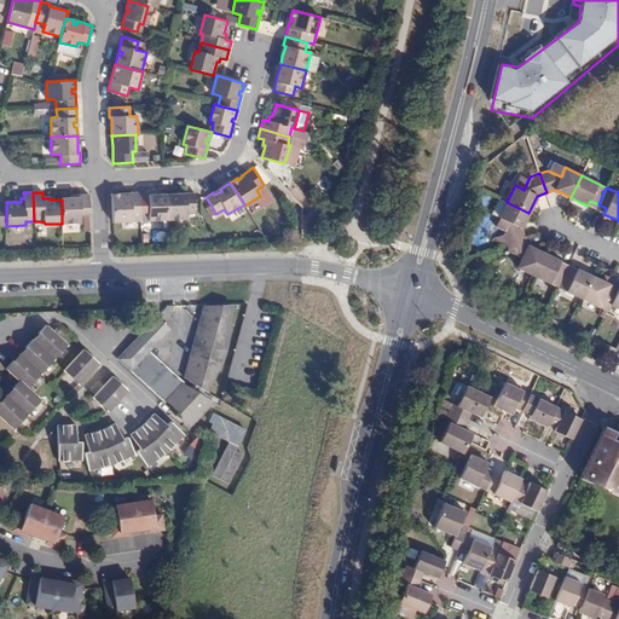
[(133,214),(140,214),(139,192),(126,194),(126,196),(120,196),(120,194),(111,194),(113,221),(132,220),(133,214)]
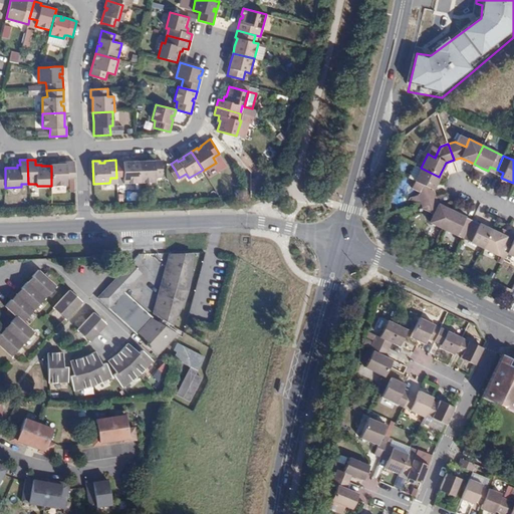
[(124,182),(140,182),(139,161),(132,162),(124,162),(122,160),(115,160),(116,178),(124,178),(124,182)]
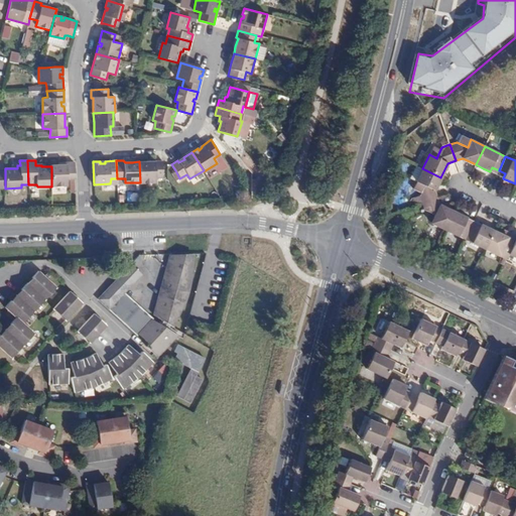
[(162,177),(162,164),(162,161),(150,161),(150,164),(146,164),(146,161),(139,161),(140,182),(156,182),(156,177),(162,177)]
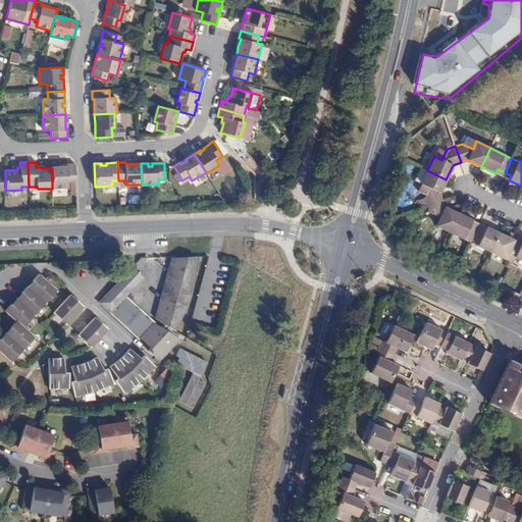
[(67,180),(75,180),(75,164),(66,164),(66,166),(59,167),(51,167),(52,168),(52,189),(67,188),(67,180)]
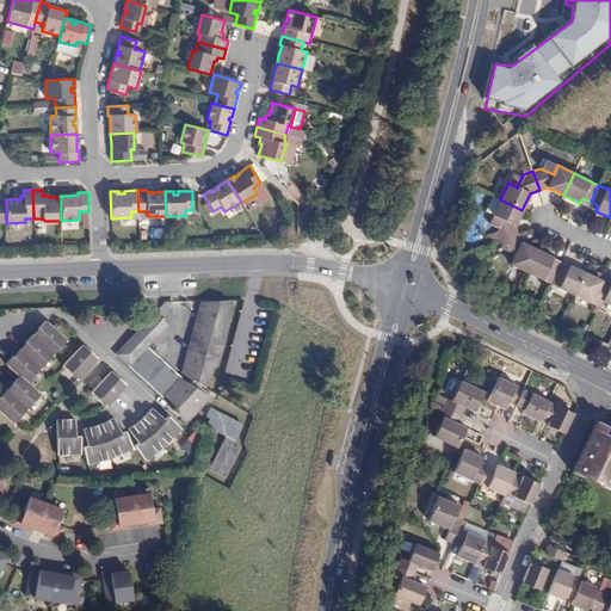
[(500,199),(492,195),(485,211),(501,220),(497,232),(497,234),(487,236),(489,244),(499,240),(518,234),(514,226),(517,221),(522,210),(500,199)]
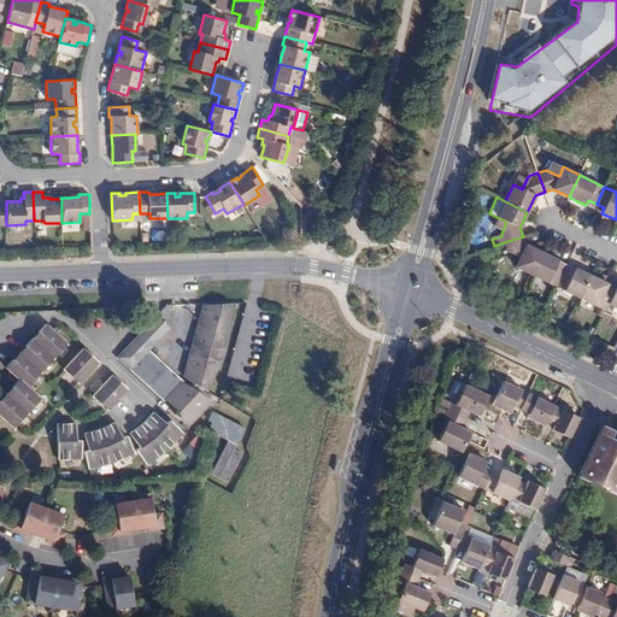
[(604,207),(597,204),(593,209),(598,211),(601,213),(604,207)]
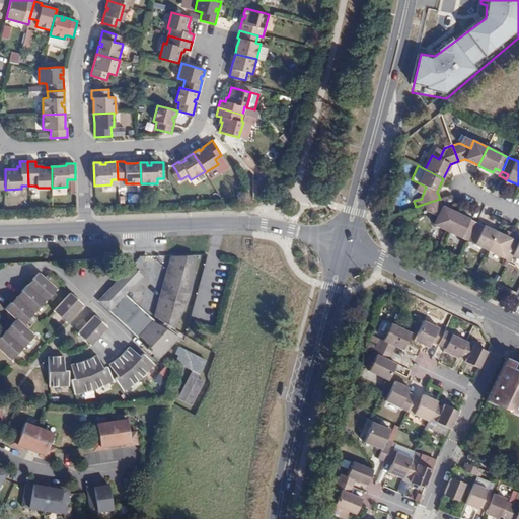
[(440,199),(424,204),(426,208),(427,212),(437,217),(433,224),(447,231),(456,213),(442,206),(441,203),(440,199)]
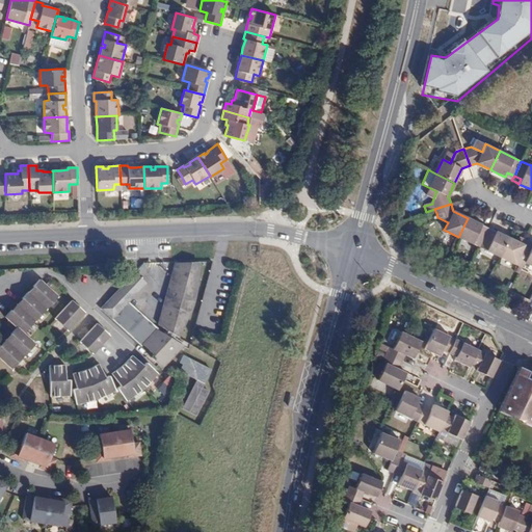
[(468,218),(458,237),(480,247),(486,232),(480,228),(481,224),(468,218)]
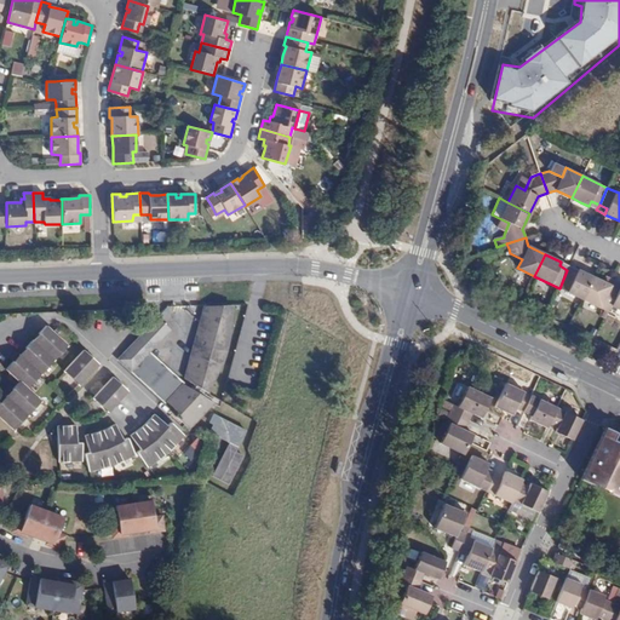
[(567,270),(560,288),(584,299),(595,277),(578,270),(577,274),(567,270)]
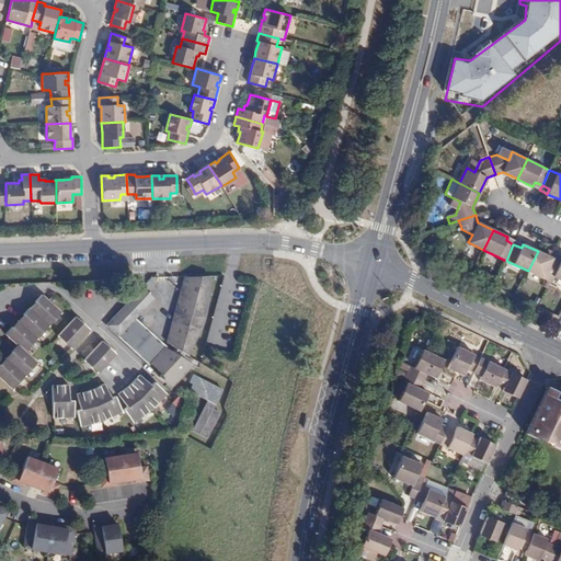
[(538,251),(528,271),(550,282),(553,275),(558,265),(551,262),(552,259),(538,251)]
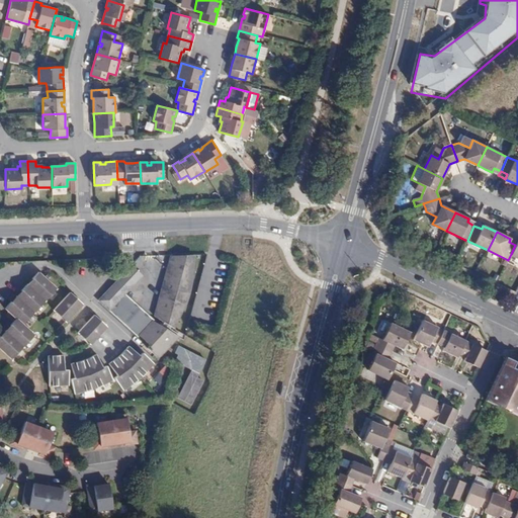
[(196,257),(172,257),(166,284),(177,278),(175,270),(179,265),(185,264),(187,267),(193,267),(193,266),(196,257)]
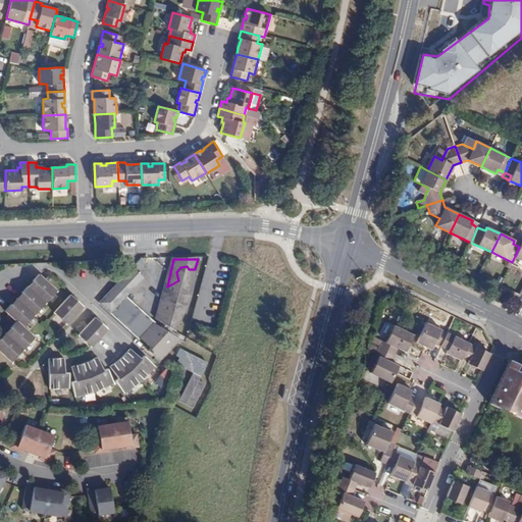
[(178,280),(167,286),(167,288),(158,322),(176,333),(187,309),(193,289),(195,269),(189,269),(187,266),(180,267),(176,272),(178,280)]
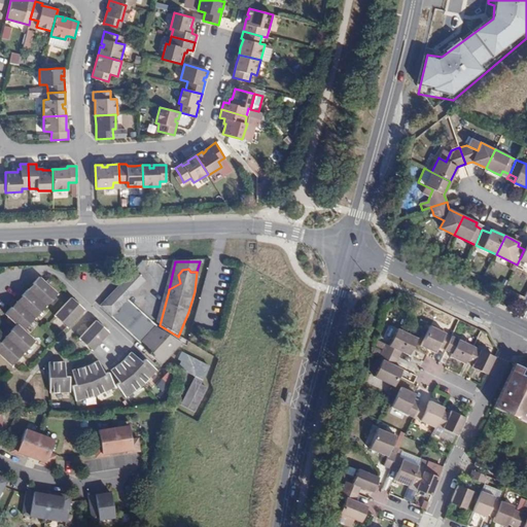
[(141,346),(142,345),(157,329),(148,324),(150,323),(126,300),(143,282),(133,272),(101,305),(101,310),(141,346)]
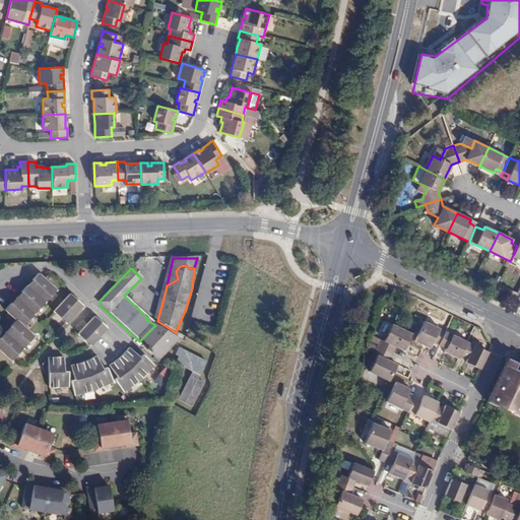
[(20,329),(54,293),(39,276),(31,282),(34,284),(29,288),(27,287),(20,295),(22,297),(12,308),(9,306),(4,312),(14,322),(9,328),(12,331),(0,342),(0,352),(9,361),(30,338),(20,329)]
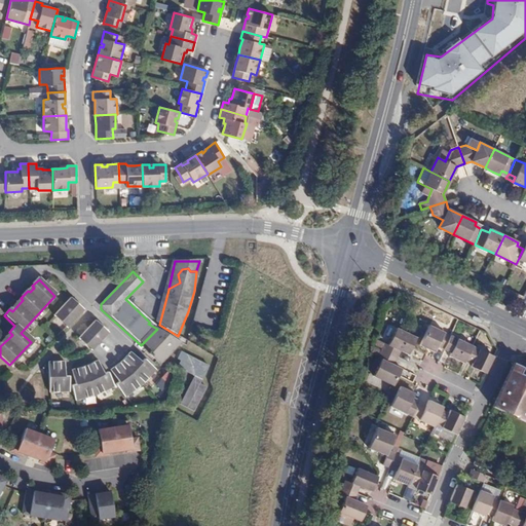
[(77,307),(70,300),(53,316),(66,328),(72,322),(76,325),(81,318),(78,315),(80,313),(76,309),(77,307)]
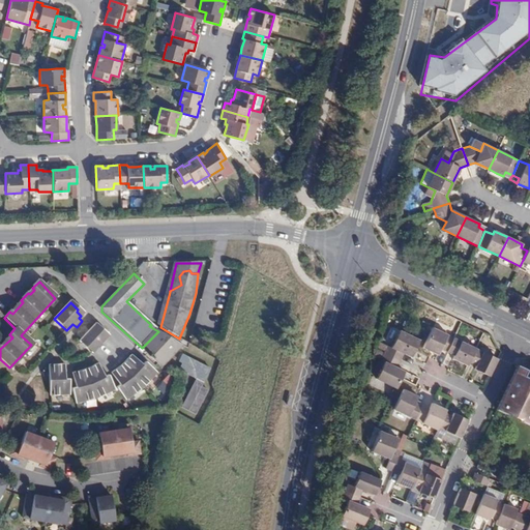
[(95,325),(92,327),(98,333),(101,330),(95,325)]
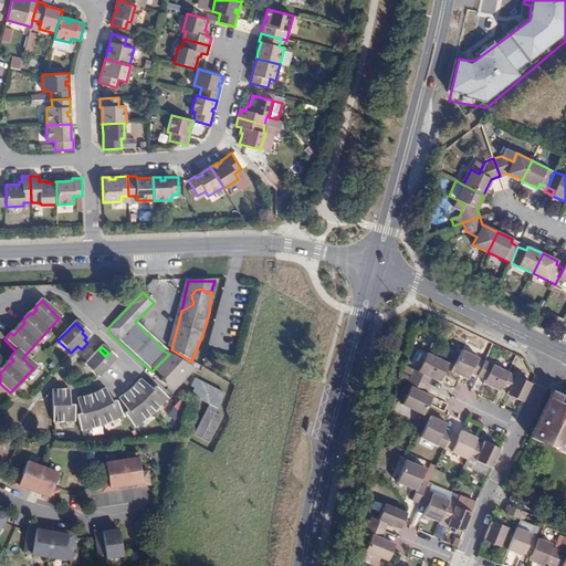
[(97,377),(115,359),(108,353),(105,356),(98,349),(84,365),(97,377)]
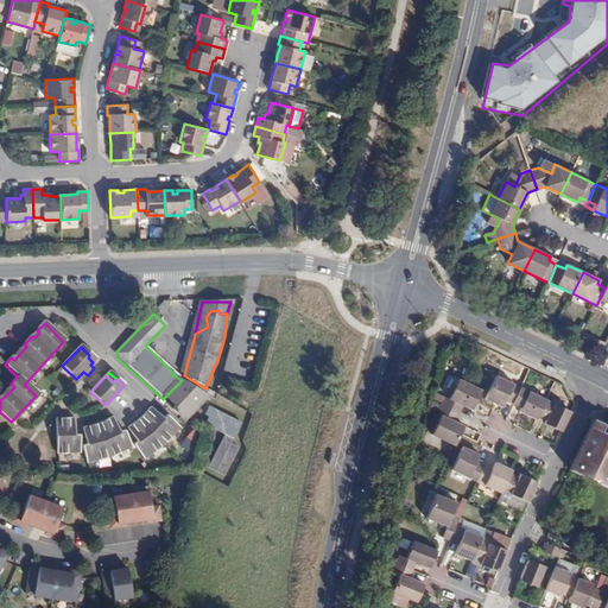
[(513,405),(520,388),(495,377),(485,399),(500,407),(505,401),(513,405)]
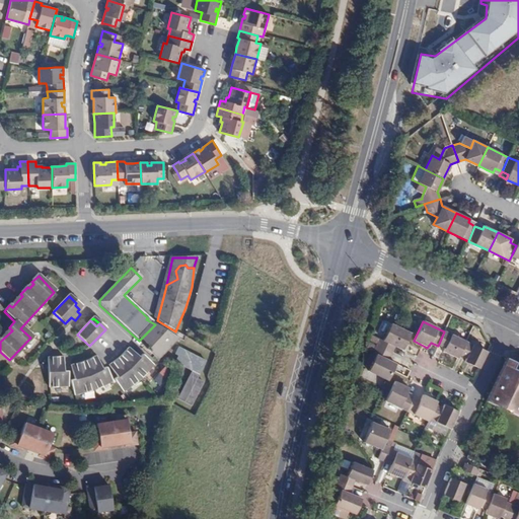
[(378,340),(375,345),(392,353),(394,347),(402,350),(406,343),(411,334),(391,323),(382,341),(378,340)]
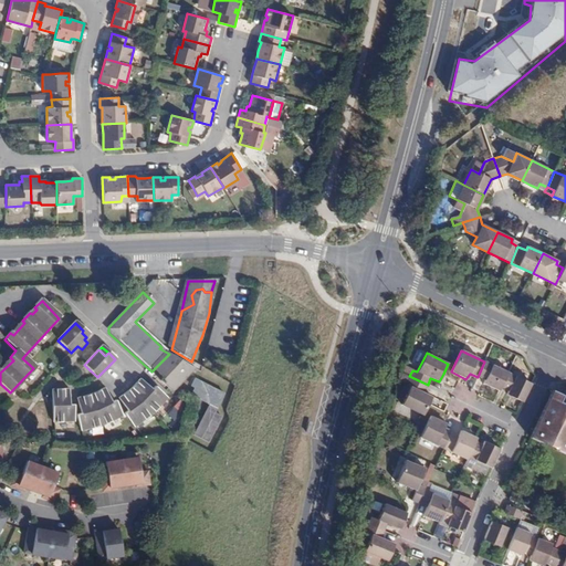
[(159,377),(178,359),(169,354),(153,370),(159,377)]
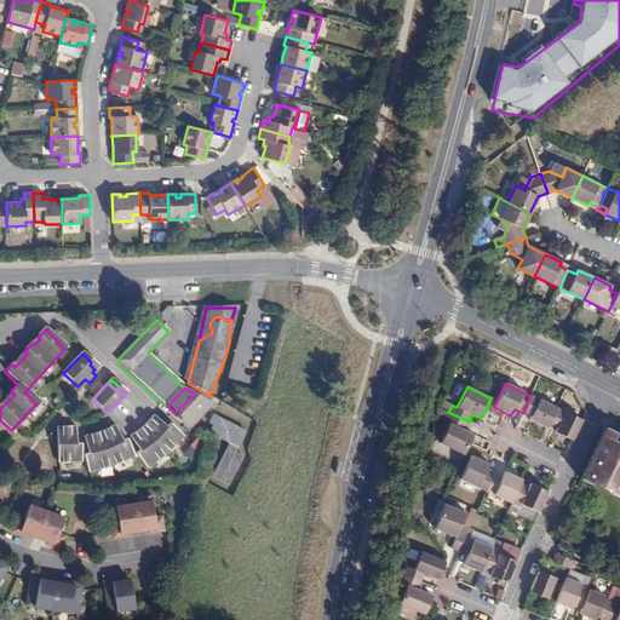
[(214,407),(195,394),(174,413),(178,417),(174,420),(189,432),(214,407)]
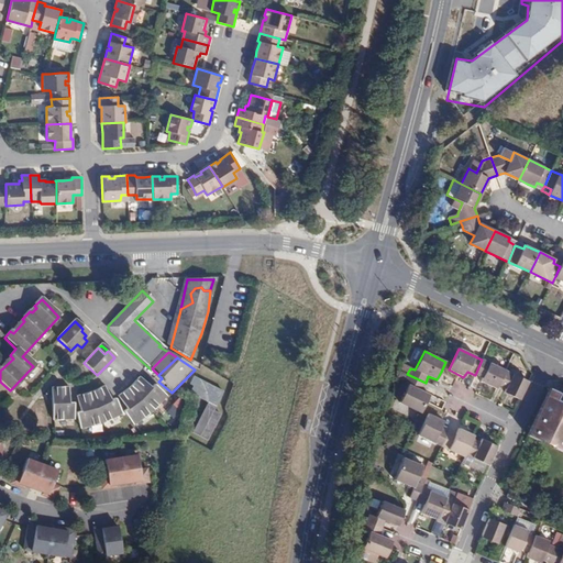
[(505,371),(482,360),(475,375),(482,378),(481,382),(496,388),(497,386),(505,371)]
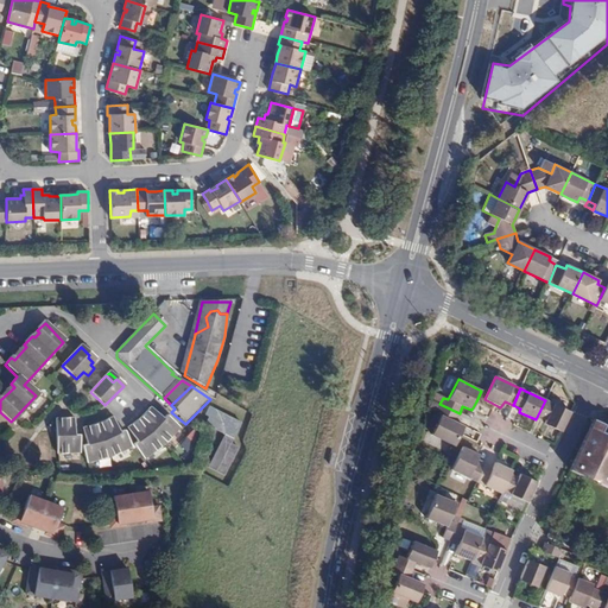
[(569,412),(545,400),(537,417),(544,420),(544,423),(561,431),(569,412)]
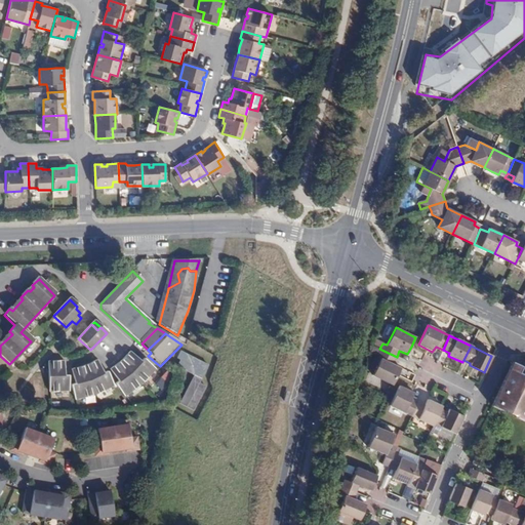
[(397,357),(379,349),(376,356),(380,358),(372,375),(392,385),(400,368),(393,364),(397,357)]
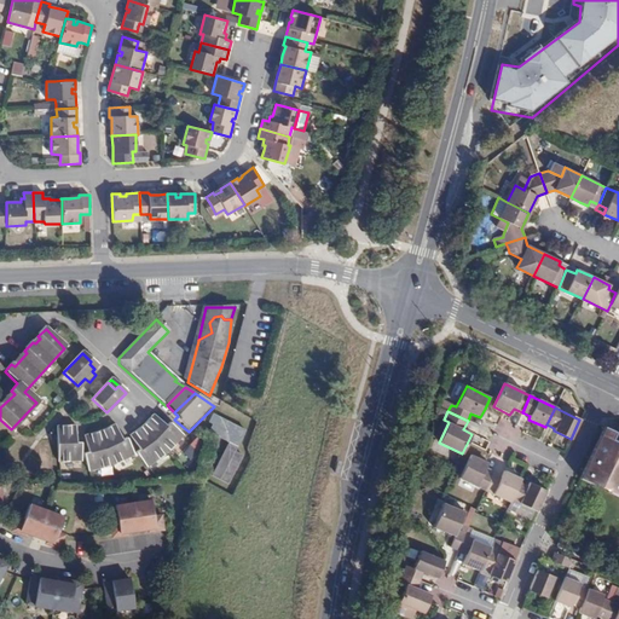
[(136,455),(146,467),(167,456),(183,439),(168,424),(166,427),(154,417),(131,438),(140,451),(136,455)]
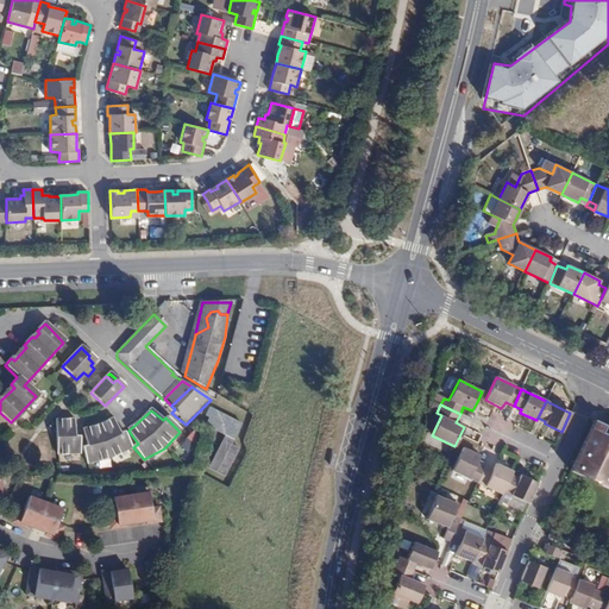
[(240,426),(212,412),(207,420),(202,428),(223,438),(206,470),(223,478),(237,450),(230,446),(240,426)]
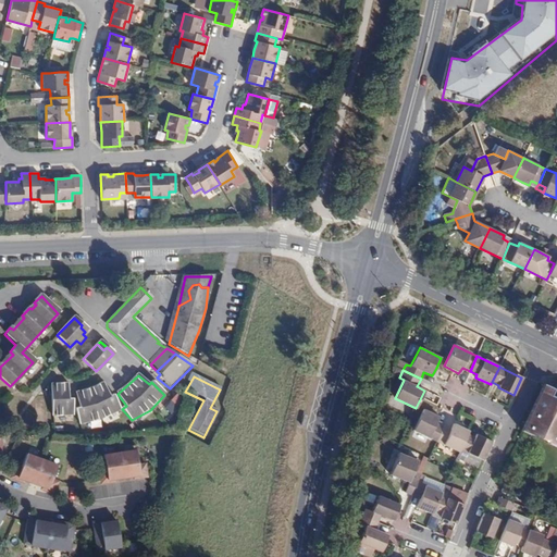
[(65,384),(51,383),(52,416),(72,415),(72,396),(66,396),(65,384)]
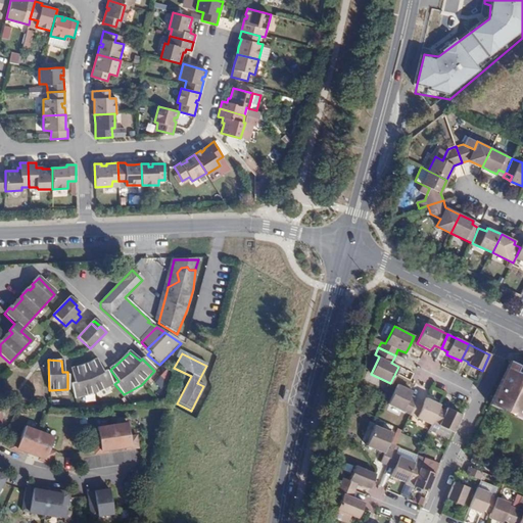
[(517,364),(510,361),(488,403),(496,408),(497,406),(513,414),(513,416),(521,419),(522,417),(522,415),(522,369),(516,366),(517,364)]
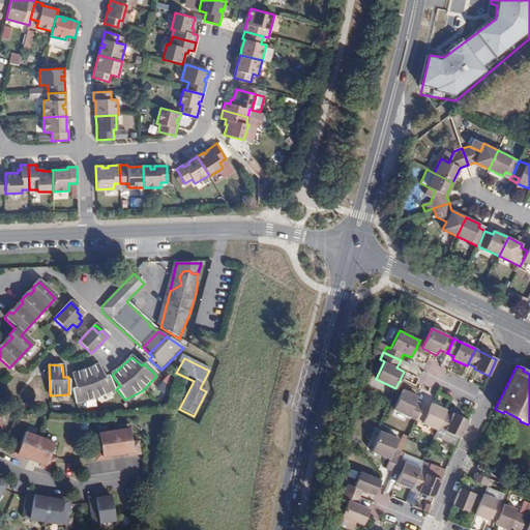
[(71,388),(76,404),(96,401),(114,393),(109,378),(104,380),(98,366),(72,374),(76,387),(71,388)]
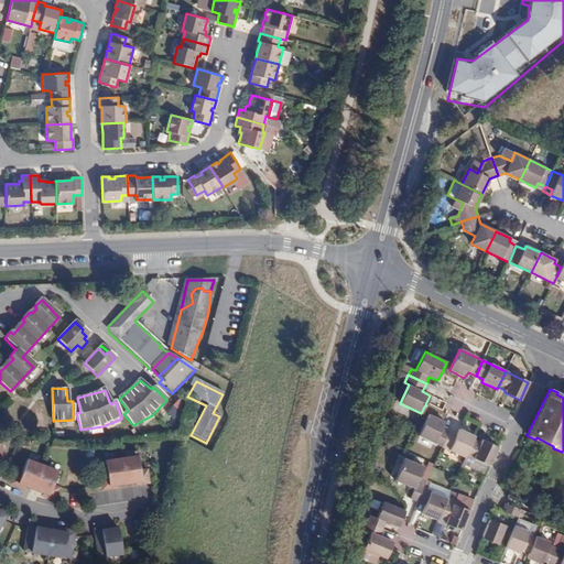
[(169,409),(176,415),(181,411),(179,410),(183,405),(177,401),(171,408),(169,409)]
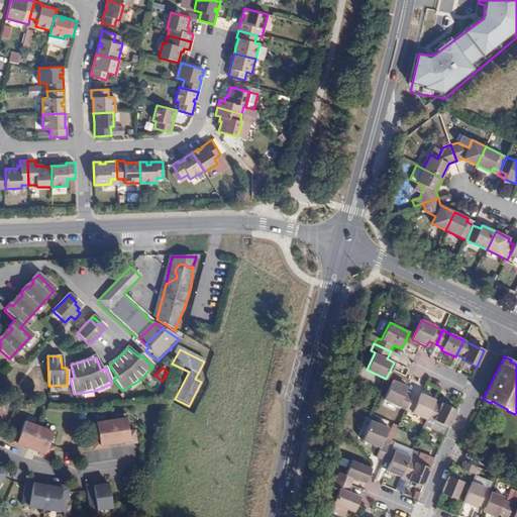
[(384,400),(405,410),(412,396),(405,393),(407,387),(393,381),(384,400)]
